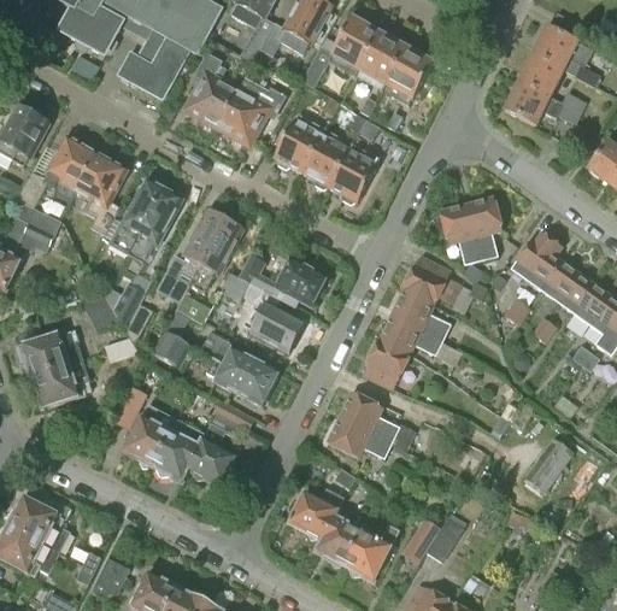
[(62,0),(74,7),(60,30),(77,40),(76,43),(86,48),(87,45),(104,54),(106,52),(111,51),(116,41),(115,36),(123,21),(99,7),(101,3),(141,23),(141,21),(156,28),(140,58),(131,53),(121,74),(162,95),(184,53),(187,53),(191,47),(198,51),(222,6),(210,0),(62,0)]
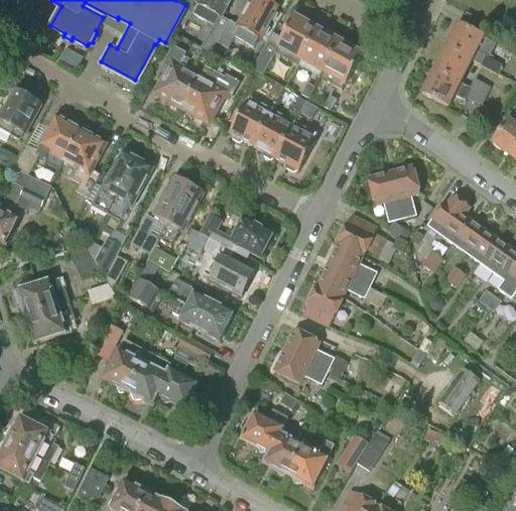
[(218,40),(230,18),(222,14),(229,0),(195,0),(199,2),(194,11),(213,22),(201,44),(212,50),(218,40)]
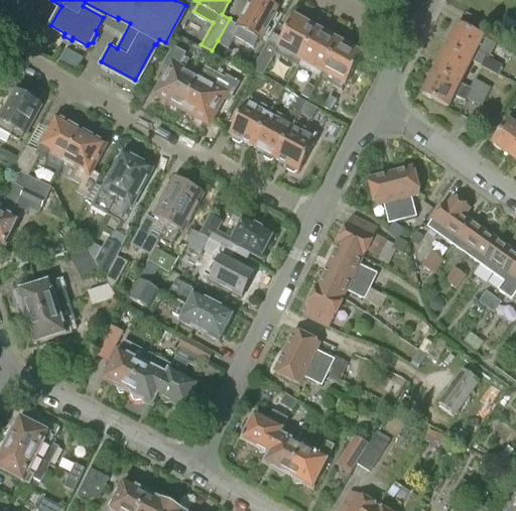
[(250,0),(238,23),(230,18),(218,40),(228,46),(235,34),(252,44),(258,34),(260,36),(277,5),(268,0),(250,0)]
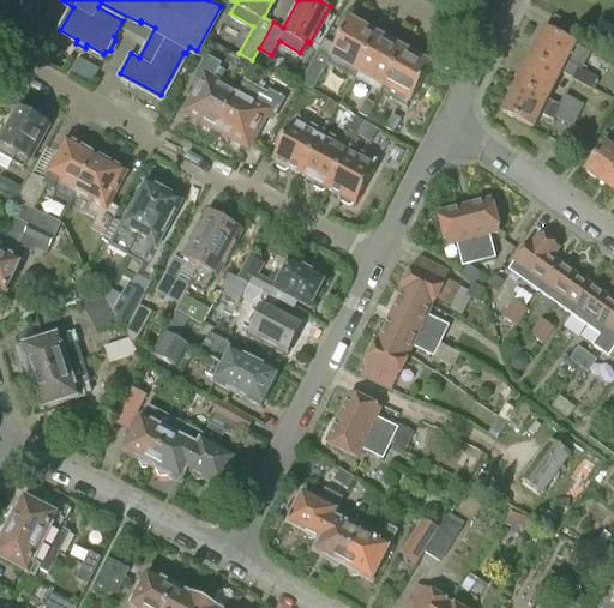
[(335,44),(330,54),(356,70),(378,32),(365,25),(365,22),(356,17),(353,19),(350,17),(335,44)]
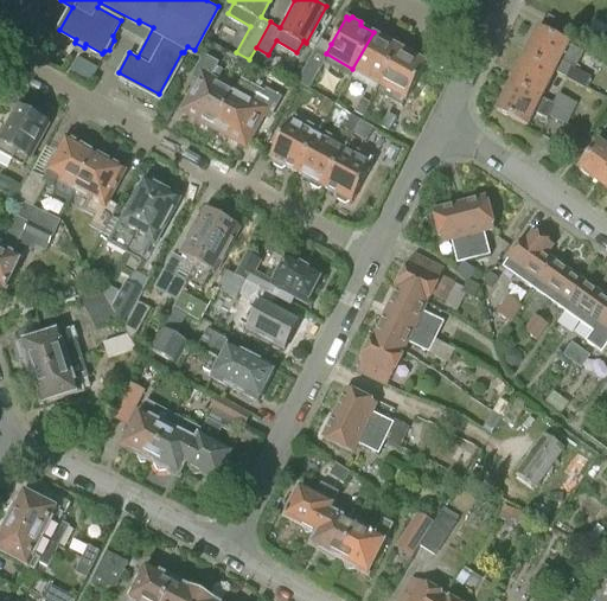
[(537,25),(524,52),(555,69),(568,76),(585,83),(589,74),(574,65),(582,48),(537,25)]
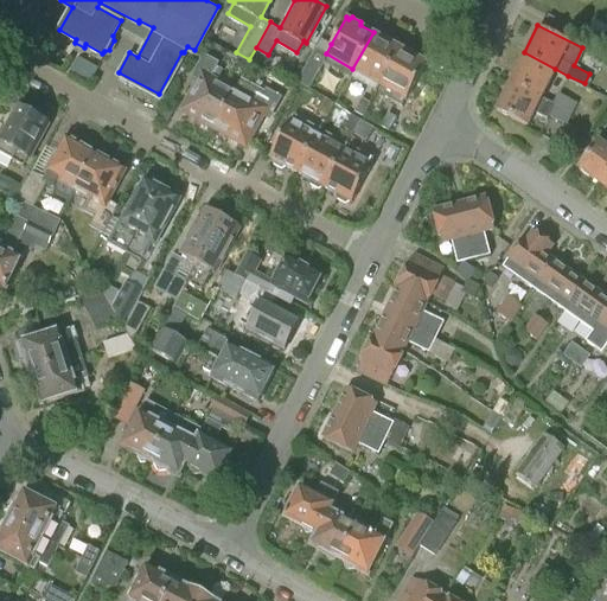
[(352,69),(379,83),(400,46),(397,45),(396,40),(389,37),(385,39),(374,32),(352,69)]
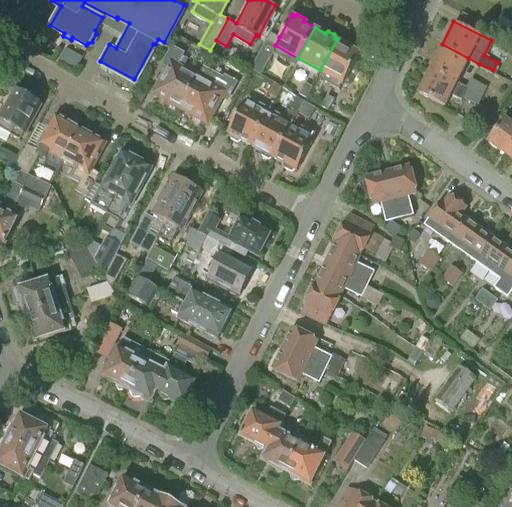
[(270,32),(250,68),(259,73),(275,45),(279,37),(270,32)]
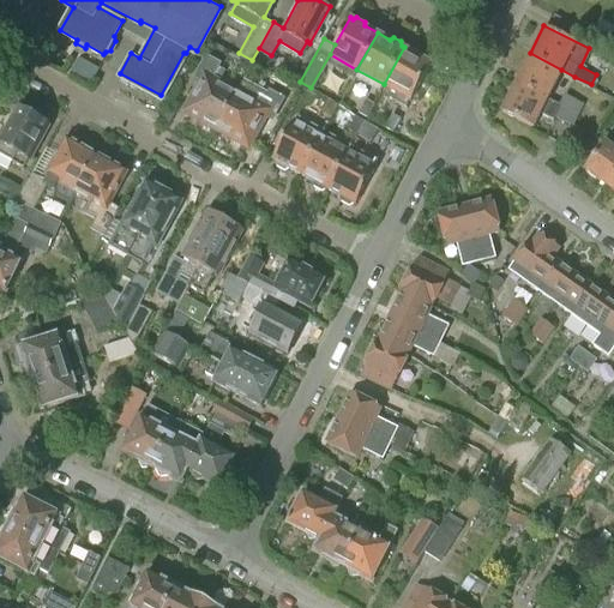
[(404,47),(384,84),(411,100),(432,61),(428,60),(428,56),(420,52),(416,54),(404,47)]
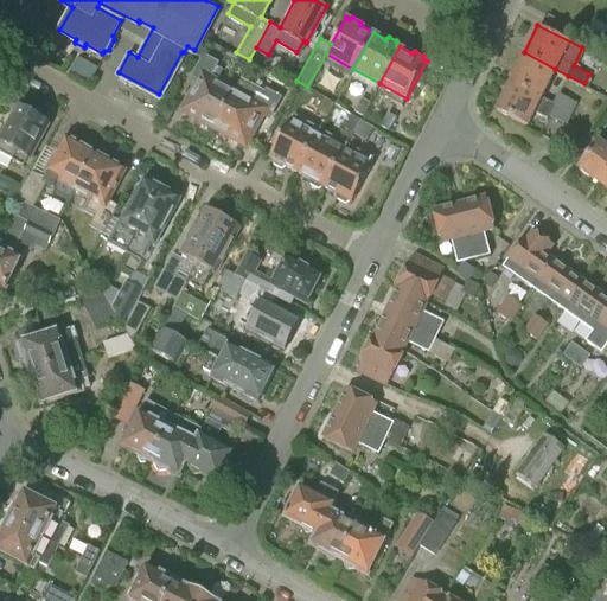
[(524,52),(510,80),(541,95),(555,69),(524,52)]
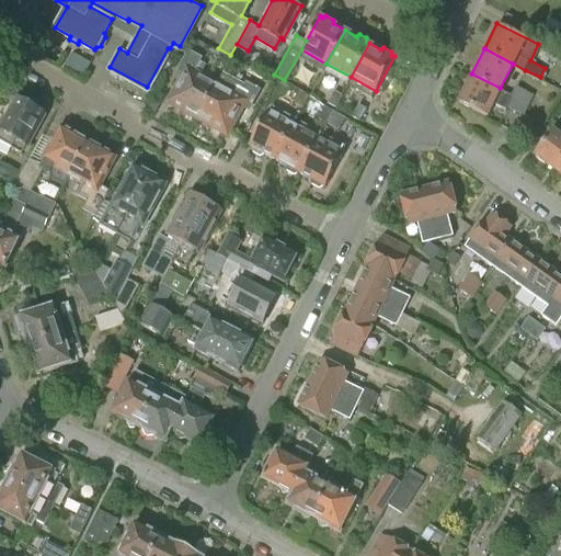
[(71,49),(63,64),(81,75),(90,60),(71,49)]
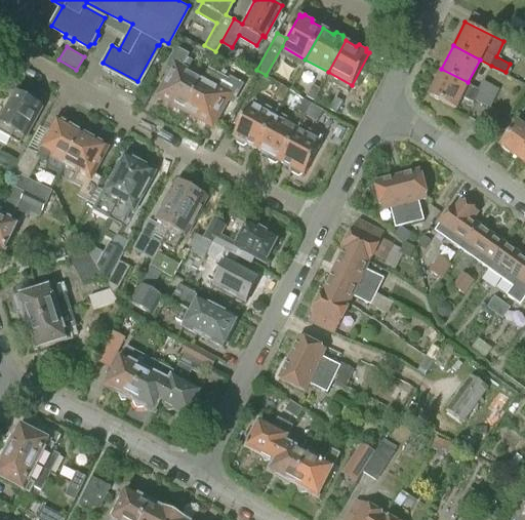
[(182,106),(185,108),(202,78),(179,66),(187,53),(177,48),(168,64),(173,66),(158,92),(173,101),(175,104),(178,106),(182,106)]
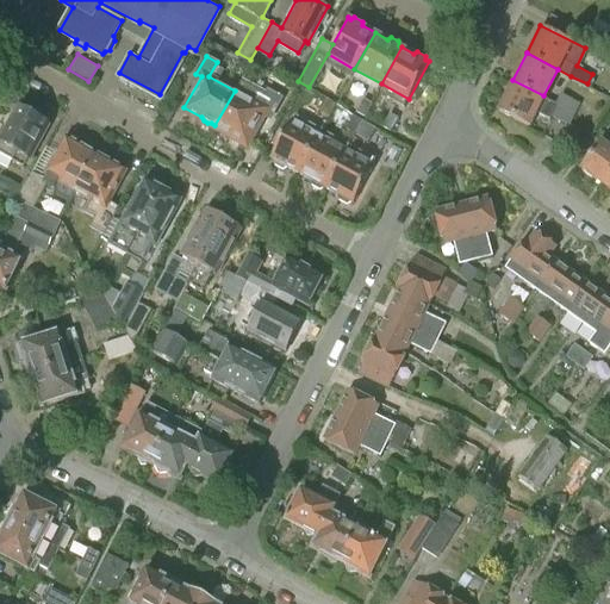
[(512,80),(498,109),(530,124),(536,110),(549,117),(552,113),(556,103),(543,95),(512,80)]
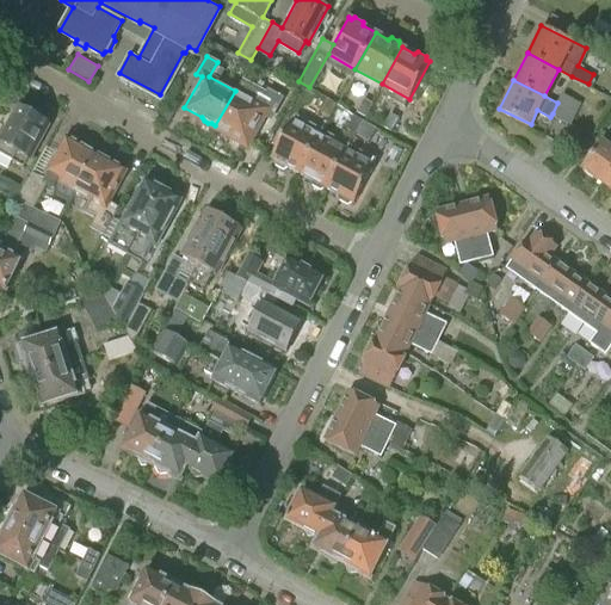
[(235,91),(215,125),(218,127),(221,130),(224,133),(229,133),(247,142),(264,111),(270,115),(279,97),(269,91),(261,105),(235,91)]
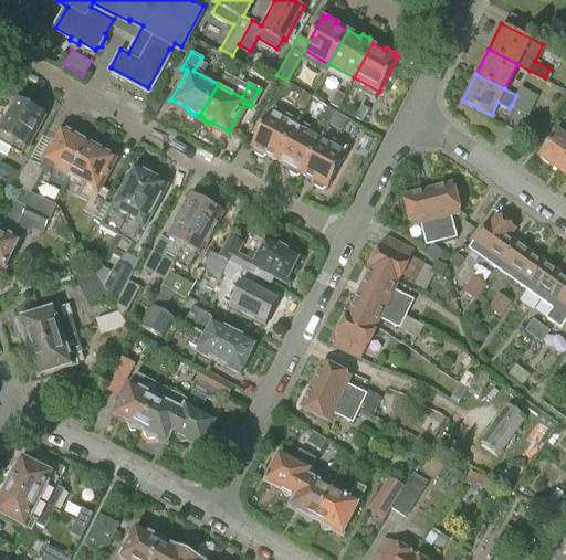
[(521,86),(516,95),(531,103),(536,94),(521,86)]
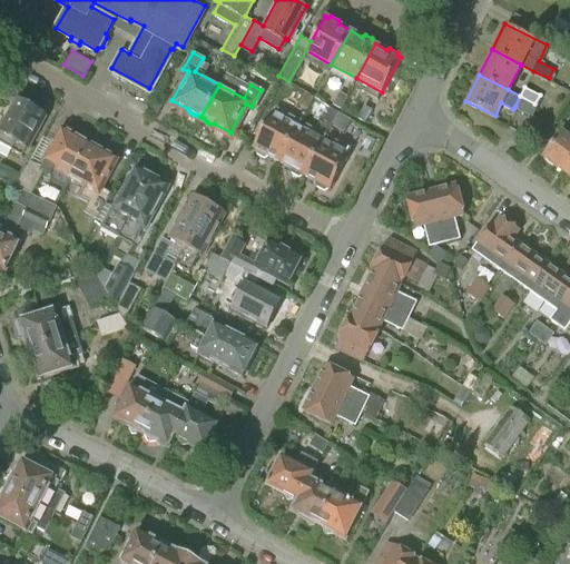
[(341,89),(333,101),(341,106),(349,94),(341,89)]
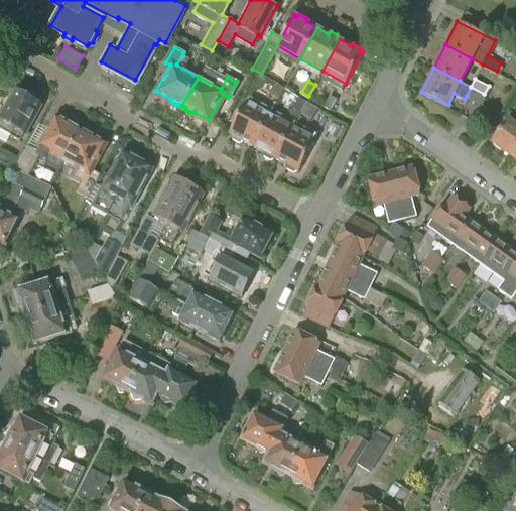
[(276,83),(270,93),(277,96),(282,86),(276,83)]
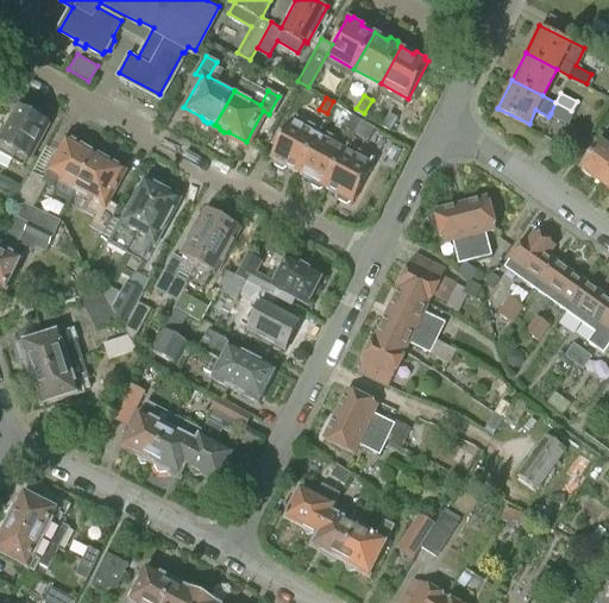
[(571,111),(556,102),(551,113),(566,120),(571,111)]
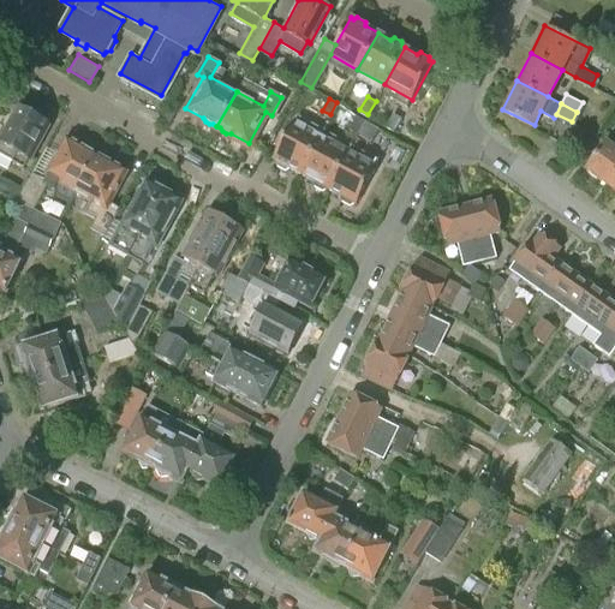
[(0,138),(0,150),(25,165),(48,123),(35,115),(33,111),(25,106),(21,107),(18,106),(9,123),(0,138)]
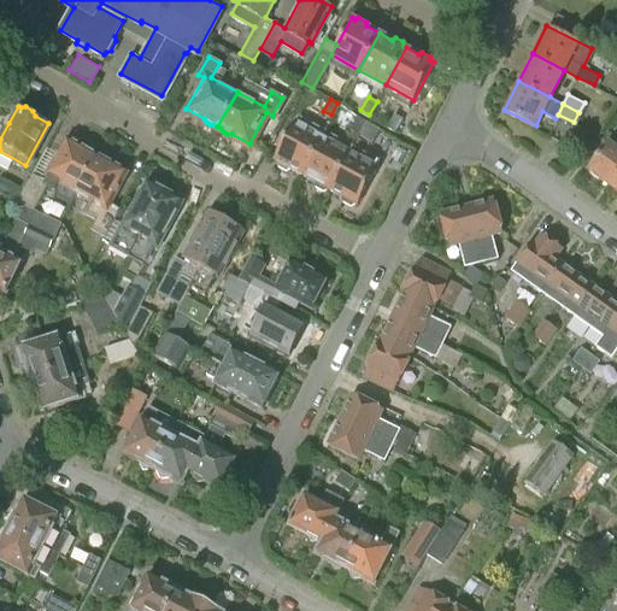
[(395,112),(388,124),(397,129),(404,117),(395,112)]
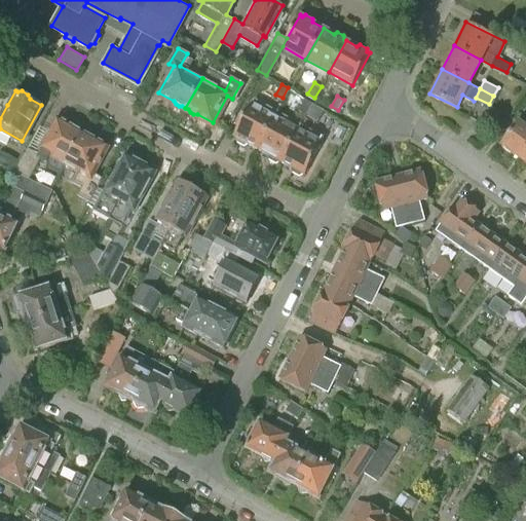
[(305,98),(299,109),(306,112),(312,101),(305,98)]
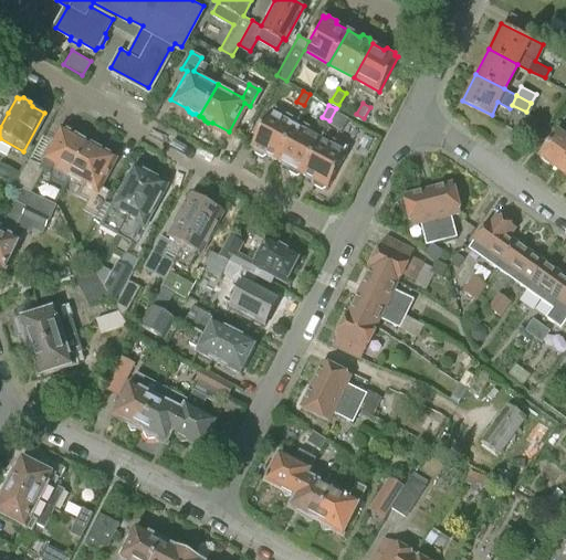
[(329,123),(342,129),(348,116),(336,109),(329,123)]
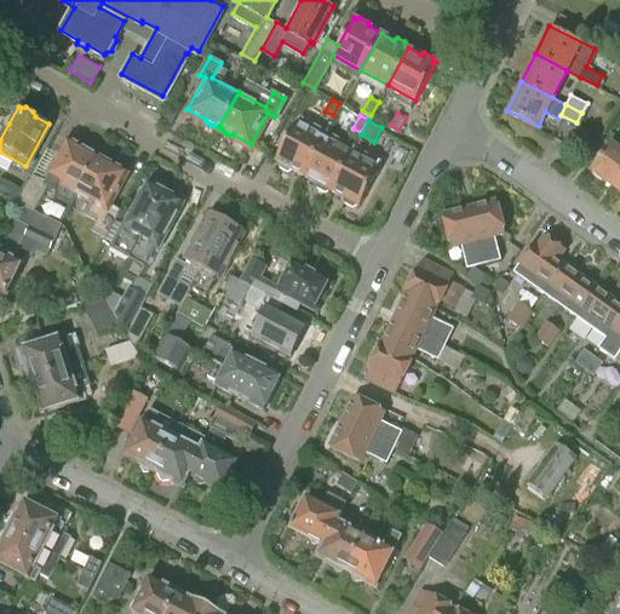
[(296,121),(275,159),(277,160),(277,164),(286,168),(290,166),(303,173),(323,136),(296,121)]
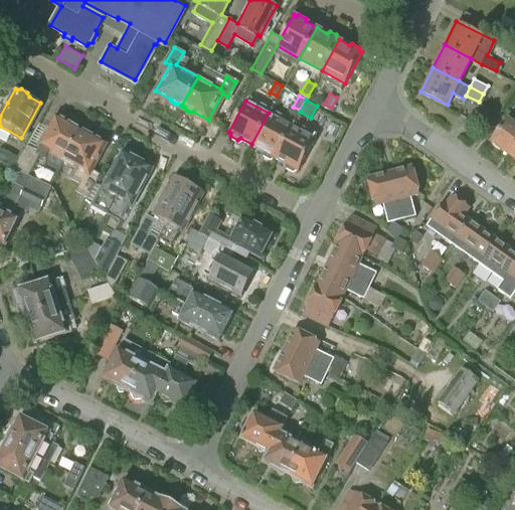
[(273,155),(275,156),(292,125),(269,113),(251,144),(263,150),(263,153),(270,157),(273,155)]
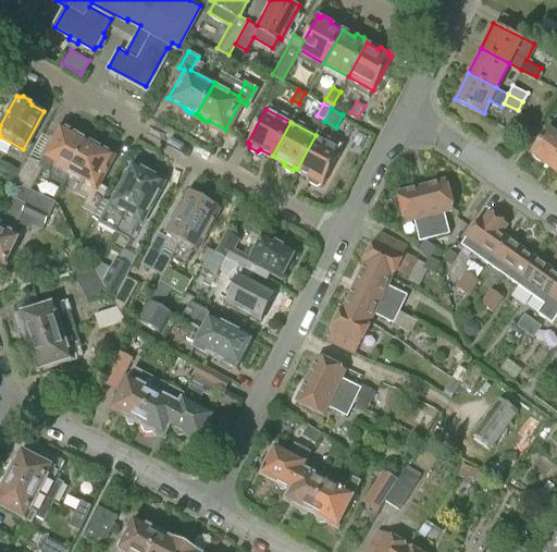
[(28,155),(15,180),(21,182),(31,187),(32,187),(41,168),(48,171),(49,175),(62,182),(69,171),(86,139),(84,138),(82,134),(77,132),(73,132),(60,125),(40,160),(28,155)]
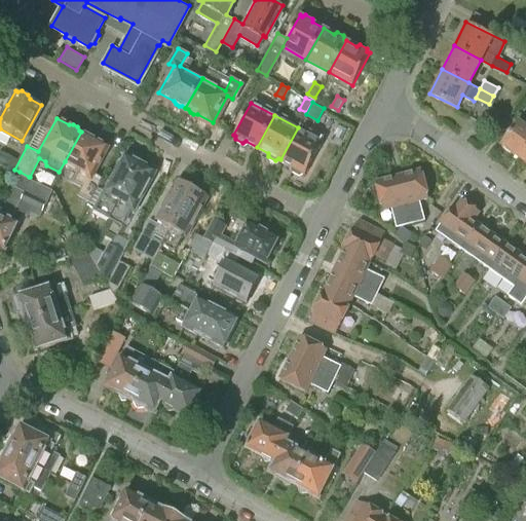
[(525,124),(519,119),(500,144),(523,160),(525,154),(525,124)]
